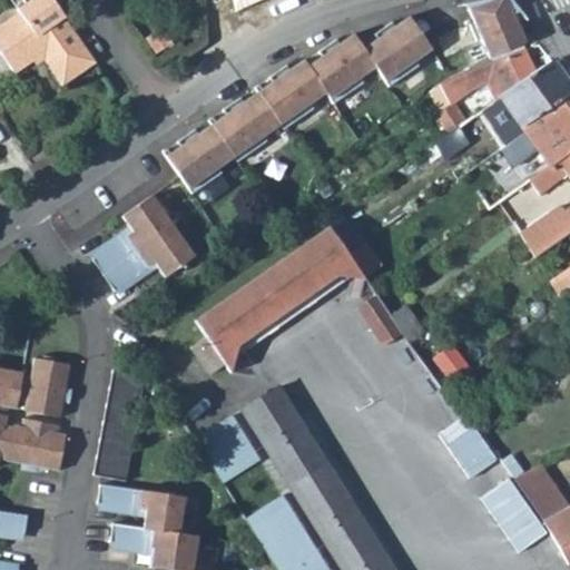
[(51,0),(23,0),(12,9),(13,11),(0,20),(0,56),(11,71),(38,52),(47,65),(59,82),(92,59),(80,41),(71,27),(51,0)]
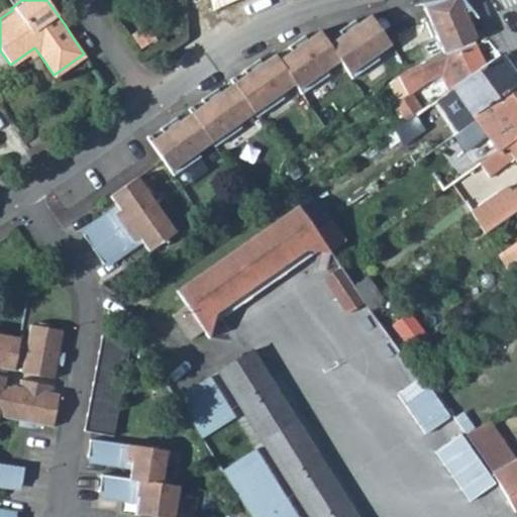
[(211,0),(214,11),(240,0),(211,0)]
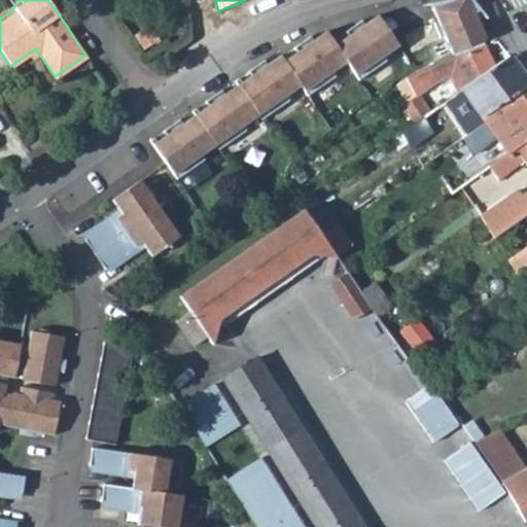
[(454,0),(431,5),(437,22),(431,25),(438,41),(445,38),(451,54),(484,40),(473,14),(482,10),(479,3),(473,0),(454,0)]
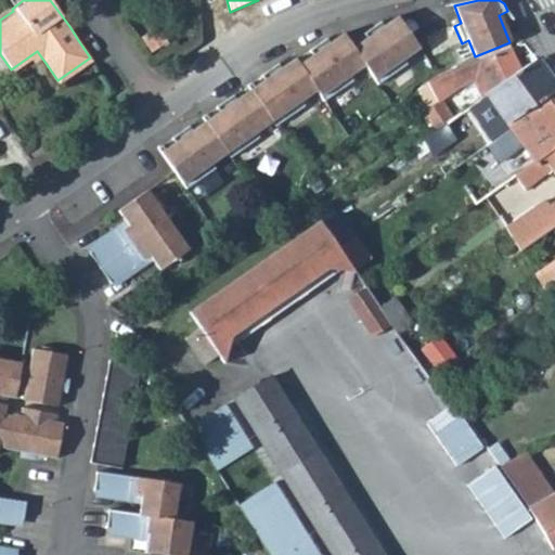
[(158,151),(173,172),(188,192),(214,172),(211,169),(228,157),(231,162),(259,142),(256,137),(272,125),(276,130),(305,111),(301,105),(318,93),(325,104),(355,85),(351,79),(366,68),(379,87),(409,66),(405,62),(421,51),(398,20),(384,29),(374,36),(372,33),(363,38),(365,42),(358,47),(356,44),(352,48),(344,37),(331,47),(320,54),(317,49),(309,53),(312,59),(304,65),(299,60),(282,73),(270,80),(267,75),(260,79),(263,84),(254,90),(250,87),(246,90),(250,93),(236,103),(226,111),(223,107),(216,112),(218,116),(211,121),(208,117),(203,121),(206,125),(192,134),(181,142),(178,137),(170,143),(173,147),(165,153),(162,149),(158,151)]
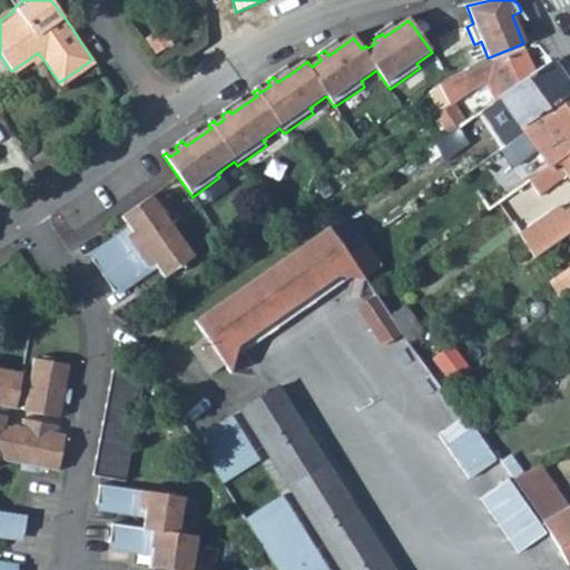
[(382,33),(384,37),(394,30),(392,26),(382,33)]
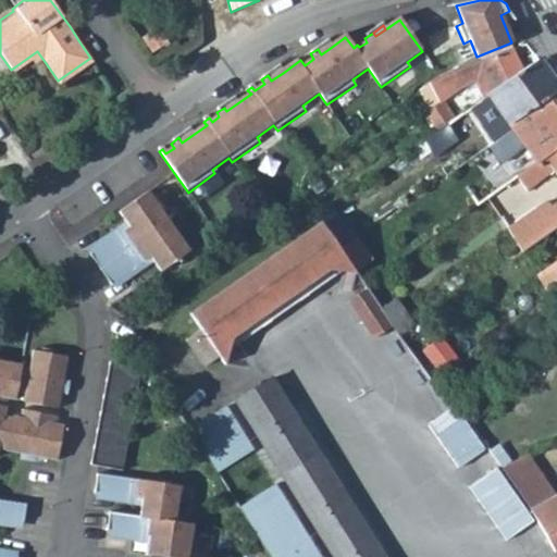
[(318,49),(321,54),(332,47),(329,41),(318,49)]
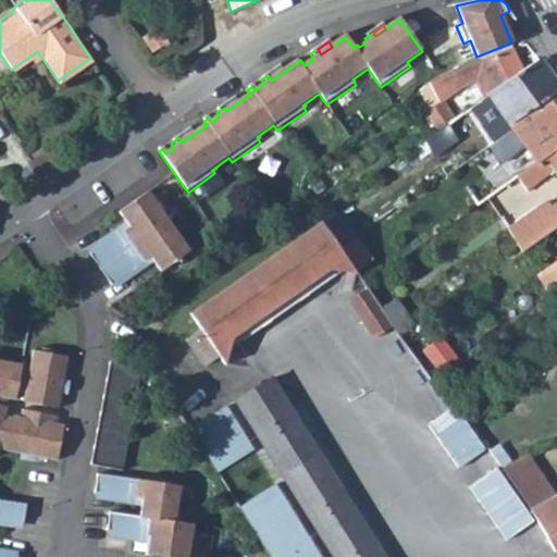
[(430,81),(435,91),(440,99),(443,97),(460,86),(474,81),(483,93),(523,65),(514,46),(444,73),(430,81)]
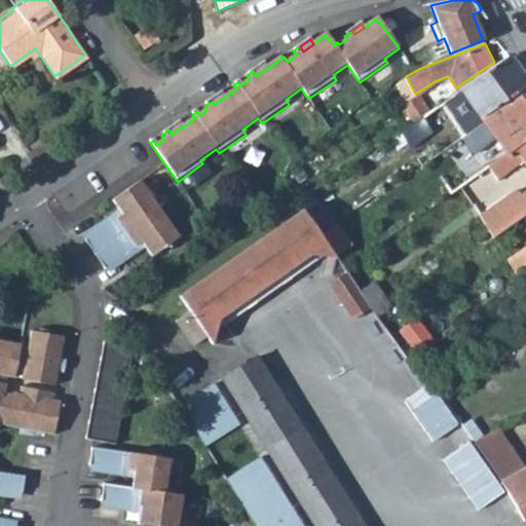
[(400,129),(411,147),(449,121),(448,118),(470,103),(477,114),(467,121),(473,127),(482,120),(480,116),(525,81),(525,79),(505,54),(494,62),(456,87),(458,90),(429,110),(413,120),(400,129)]
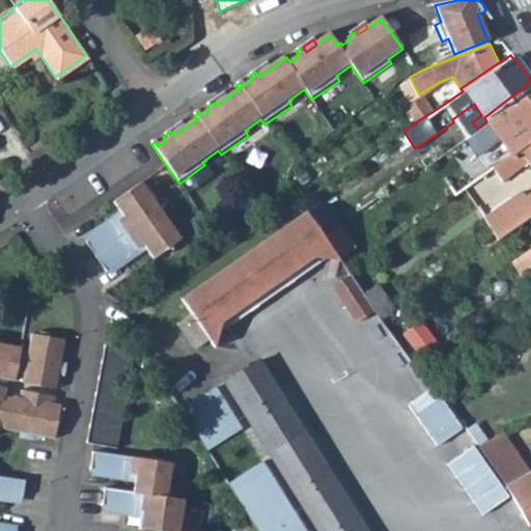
[(255,72),(258,77),(270,70),(266,64),(255,72)]
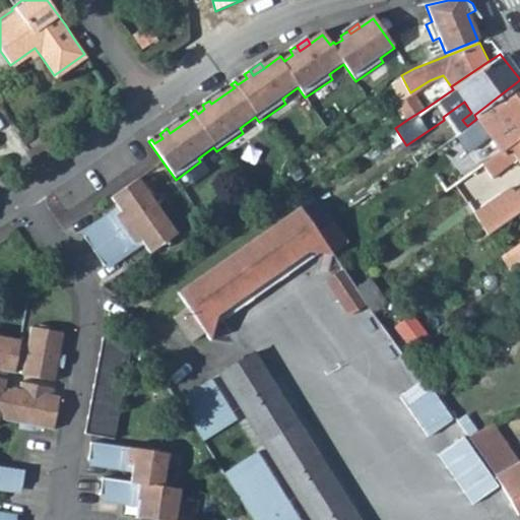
[(401,75),(391,82),(396,92),(406,85),(401,75)]
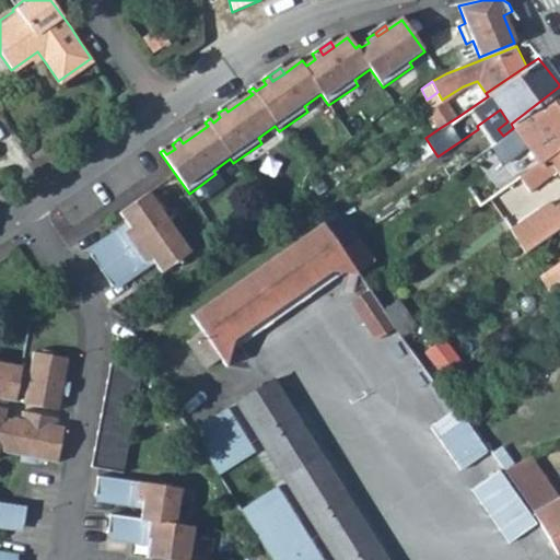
[(479,203),(517,175),(559,144),(559,86),(511,124),(513,128),(528,151),(494,176),(467,183),(479,203)]
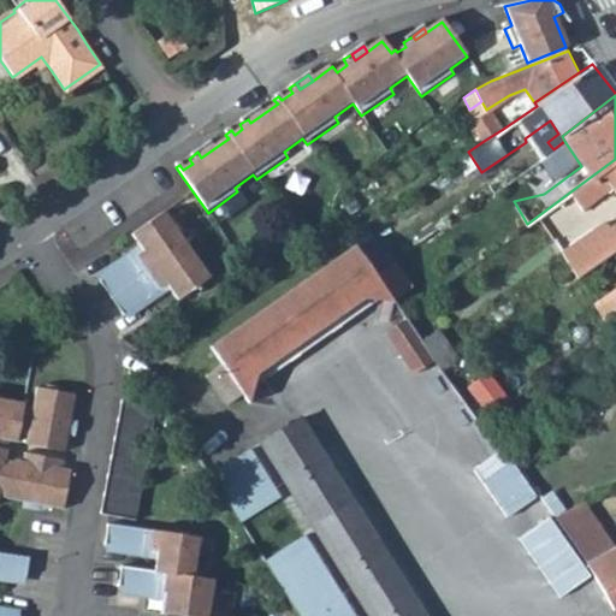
[(472,120),(484,141),(503,129),(490,107),(486,110),(472,120)]
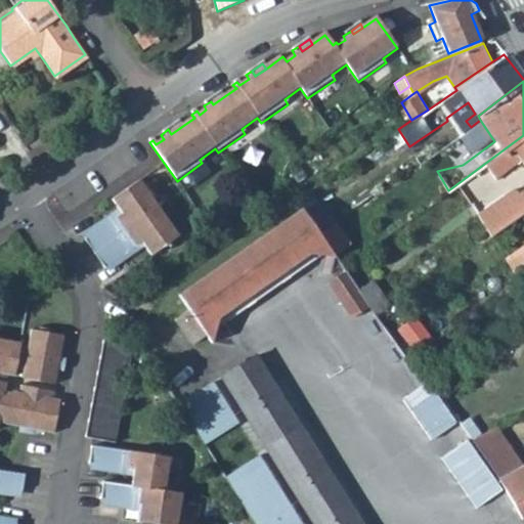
[(211,101),(213,104),(223,97),(221,93),(211,101)]
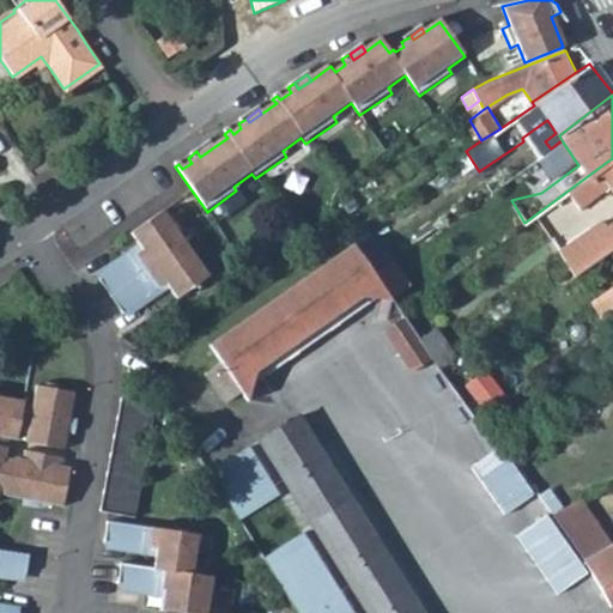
[(196,151),(200,157),(212,149),(208,143),(196,151)]
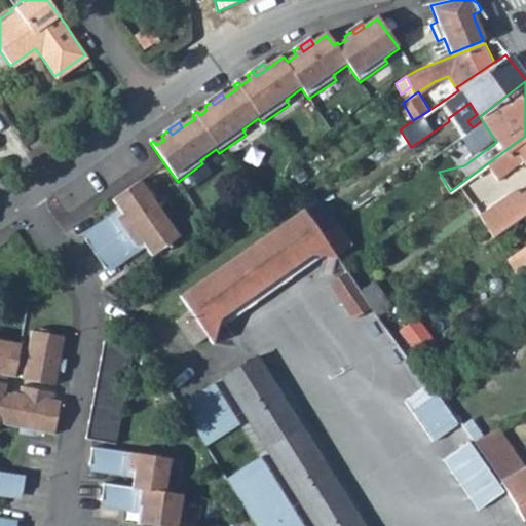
[(389,137),(401,154),(411,147),(400,129),(389,137)]
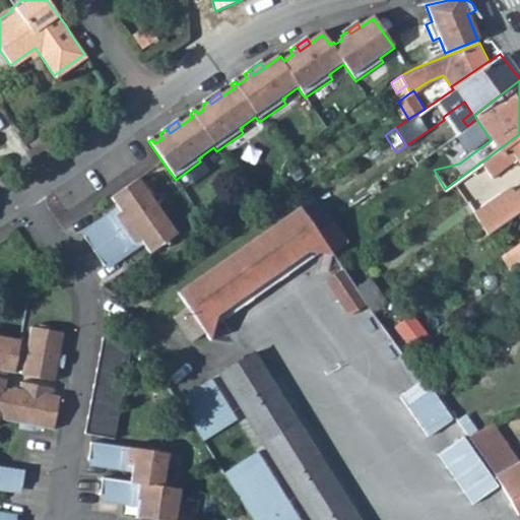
[(519,134),(480,163),(491,177),(518,157),(519,160),(519,186),(516,191),(519,197),(519,134)]
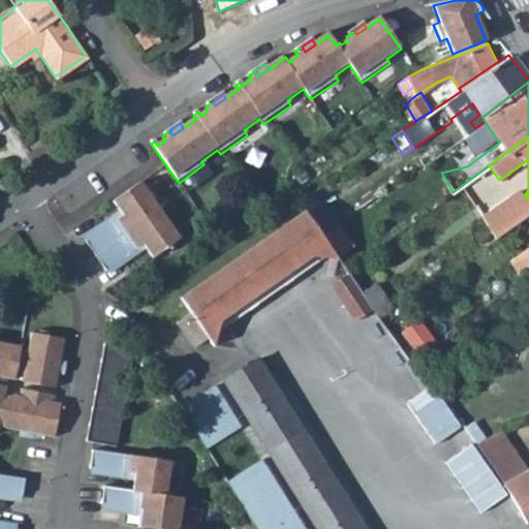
[(298,199),(305,209),(321,234),(344,218),(332,199),(340,193),(330,179),(298,199)]
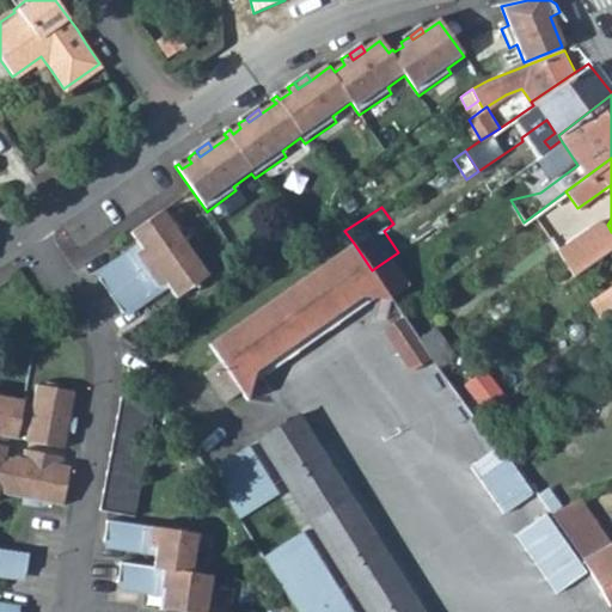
[(97,276),(109,294),(120,311),(161,283),(166,289),(173,301),(207,279),(163,210),(128,233),(134,242),(139,248),(97,276)]
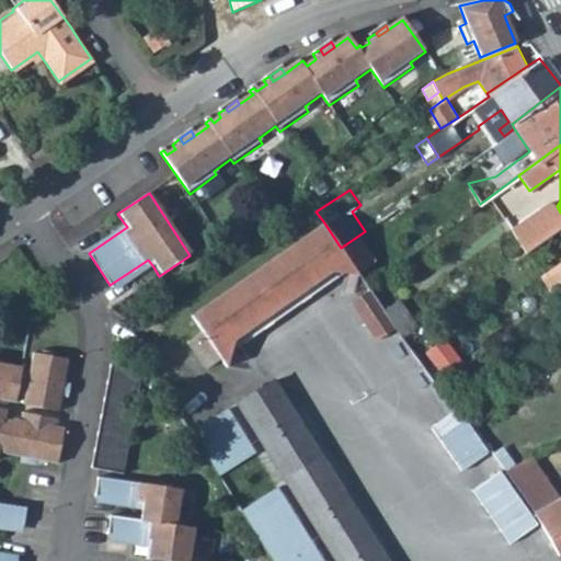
[(511,226),(523,249),(560,221),(560,213),(557,206),(511,226)]
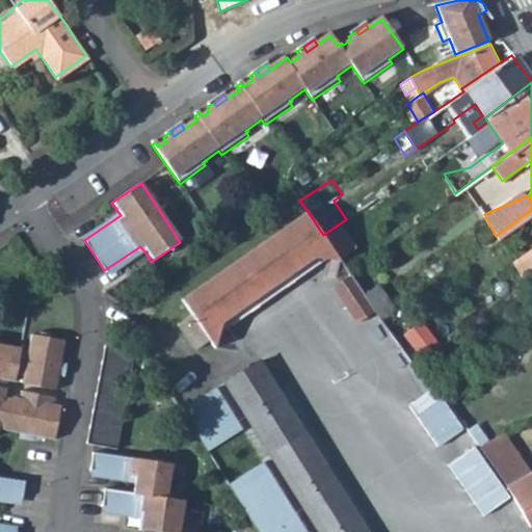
[(80,234),(84,240),(121,215),(116,210),(96,224),(80,234)]
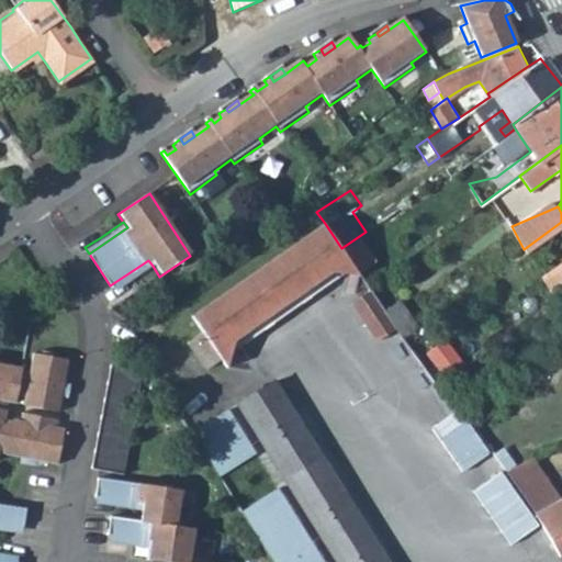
[(206,330),(225,358),(240,347),(233,337),(347,256),(341,248),(324,222),(209,305),(221,321),(206,330)]
